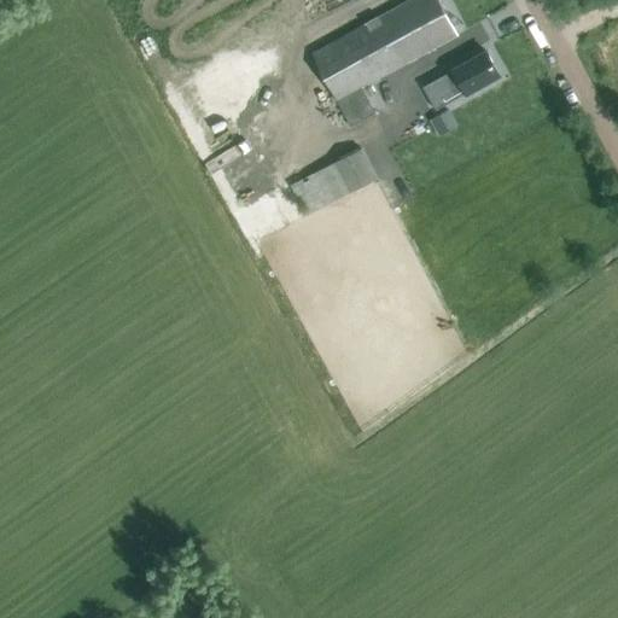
[(438,0),(413,0),(312,56),(350,128),(377,114),(362,88),(459,36),(438,0)]
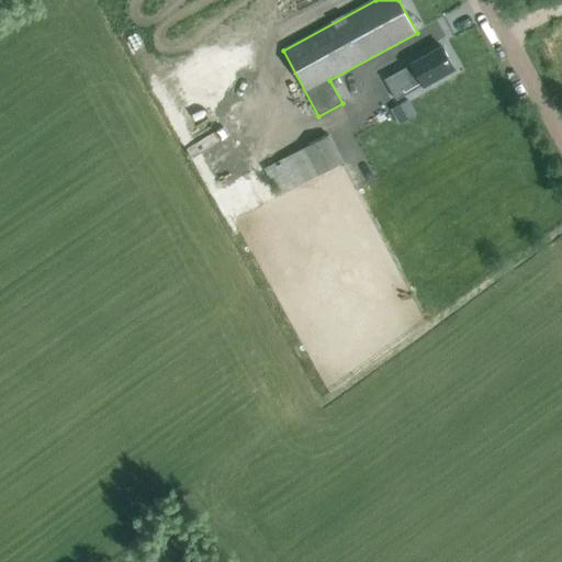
[(385,79),(392,91),(396,100),(424,85),(424,86),(454,69),(442,47),(413,64),(413,65),(385,79)]
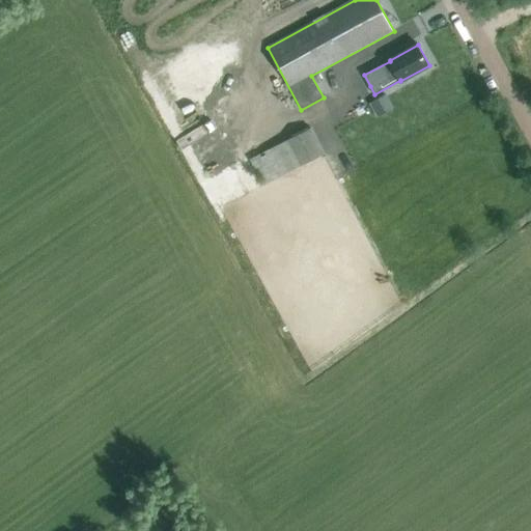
[(203,99),(211,94),(217,88),(220,80),(220,72),(217,63),(212,57),(204,53),(196,51),(188,52),(180,56),(174,62),(171,71),(171,79),(174,87),(179,94),(187,99),(195,100),(203,99)]
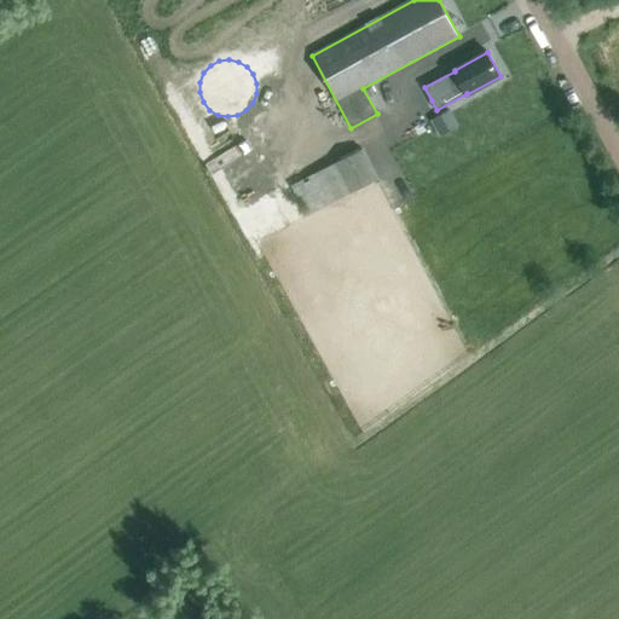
[(431,121),(439,137),(458,126),(449,110),(431,121)]
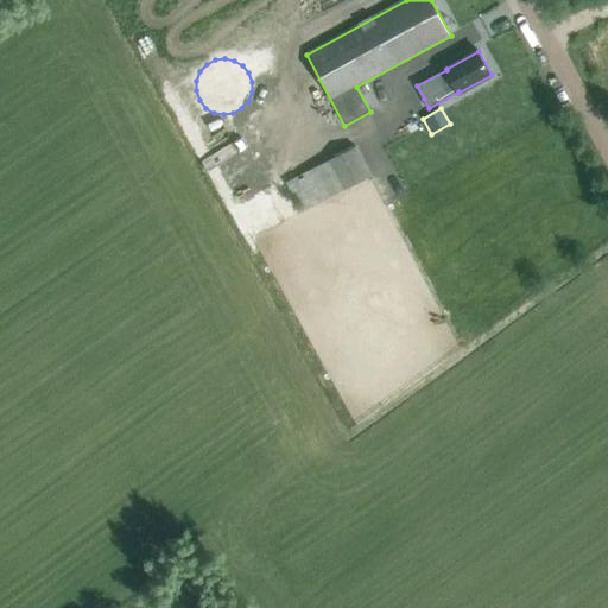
[(324,201),(346,190),(371,177),(355,147),(309,171),(286,183),(302,213),(324,201)]
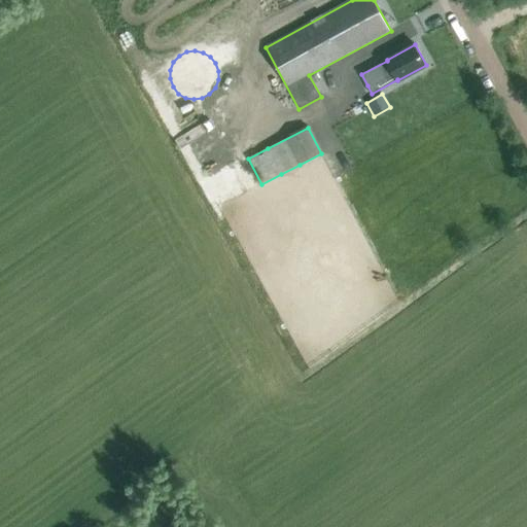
All buildings are outlined.
